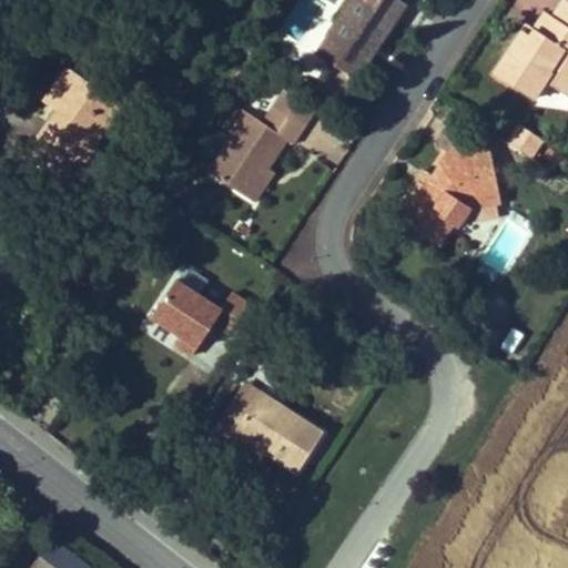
[(382,4),(375,0),(350,0),(320,49),(332,57),(340,61),(359,74),(397,14),(382,4)]
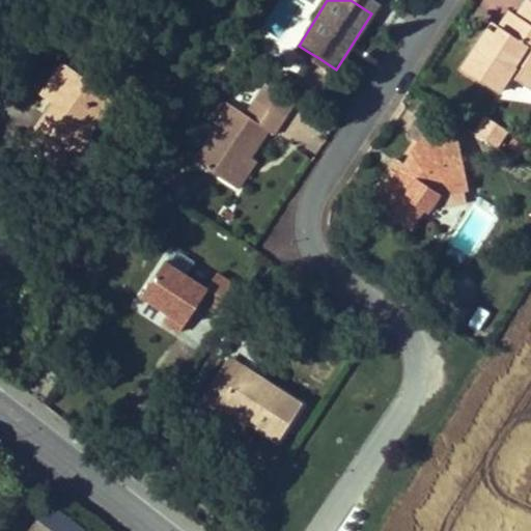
[(530,0),(526,0),(520,11),(530,18),(530,0)]
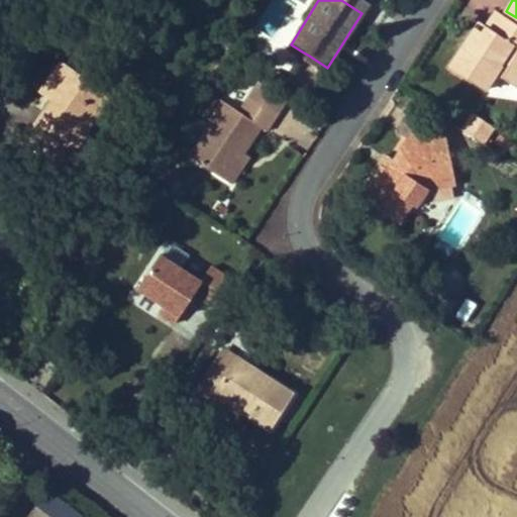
[(497,68),(504,58),(516,67),(516,17),(506,11),(498,6),(488,20),(484,27),(477,22),(451,61),(486,82),(497,68)]
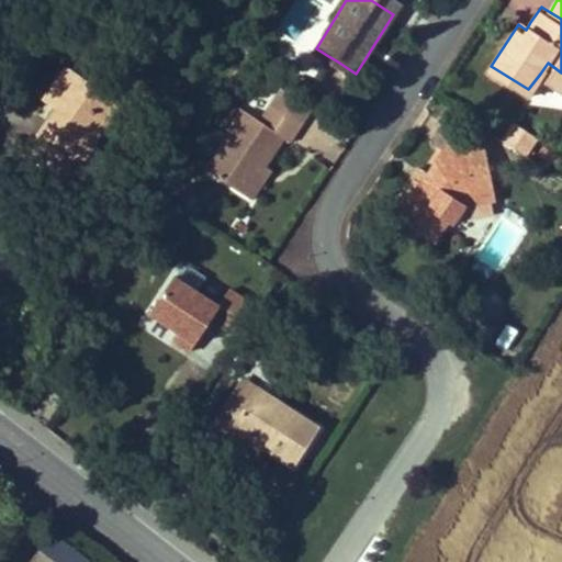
[(530,22),(524,18),(518,24),(526,30),(530,22)]
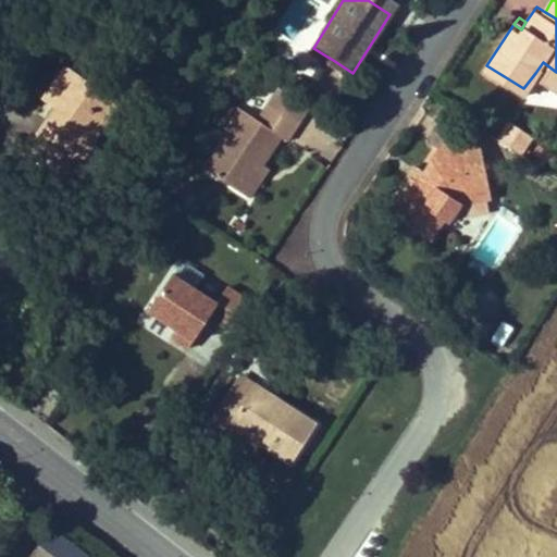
[(333,60),(325,56),(311,78),(319,84),(333,60)]
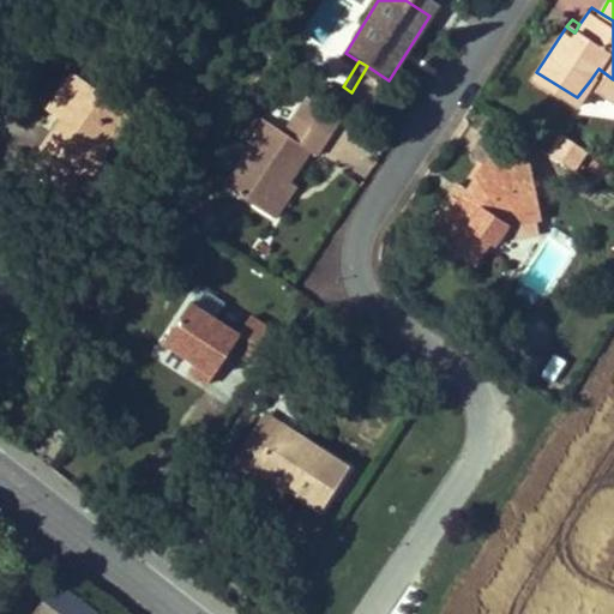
[(373,104),(389,80),(367,66),(351,92),(373,104)]
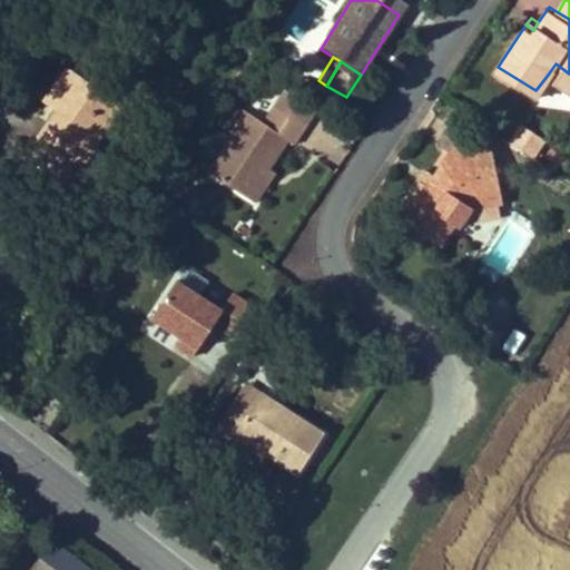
[(548,75),(569,89),(569,74),(556,64),(548,75)]
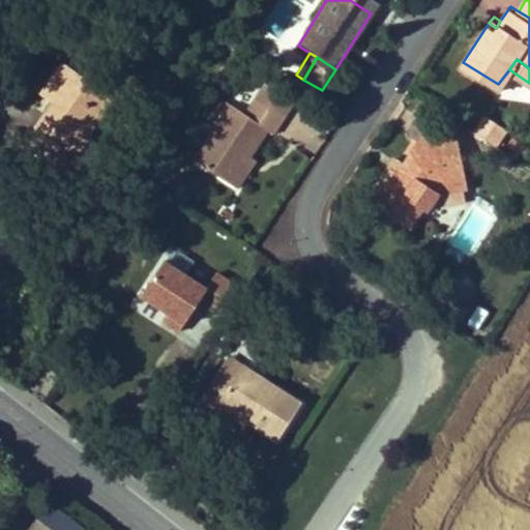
[(40,136),(29,150),(61,172),(112,102),(64,68),(45,95),(55,102),(67,112),(47,141),(40,136)]
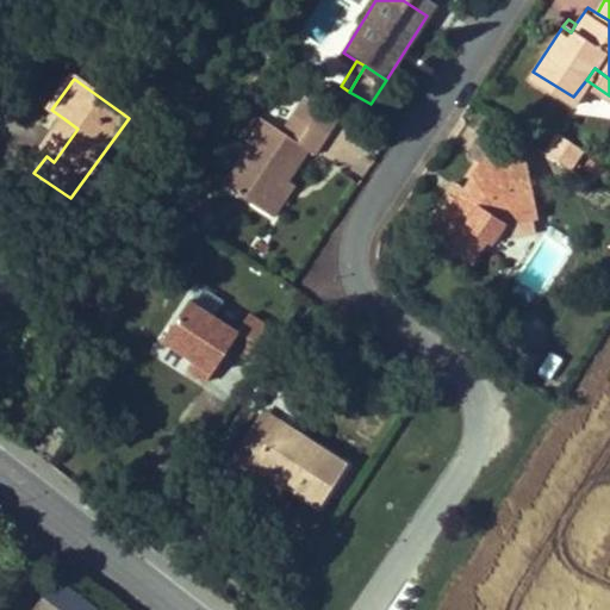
[(325,135),(338,113),(309,94),(294,113),(325,135)]
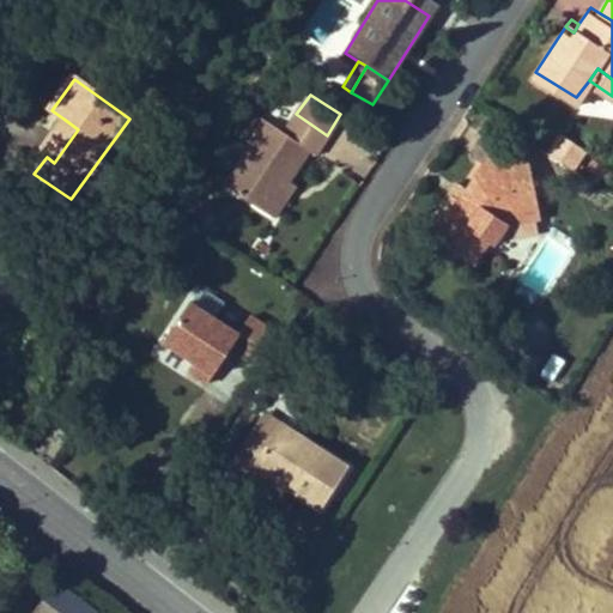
[(269,117),(225,182),(267,208),(289,177),(308,146),(316,151),(327,135),(296,114),(285,129),(269,117)]
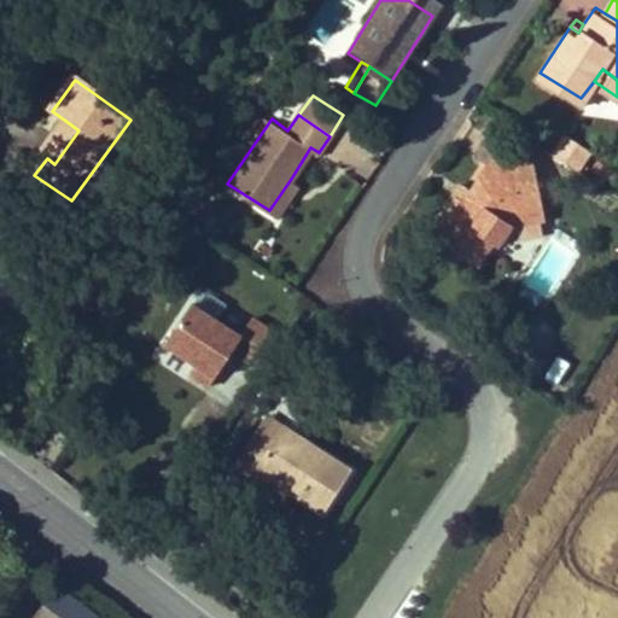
[(54,164),(79,130),(64,120),(28,170),(34,175),(47,158),(54,164)]
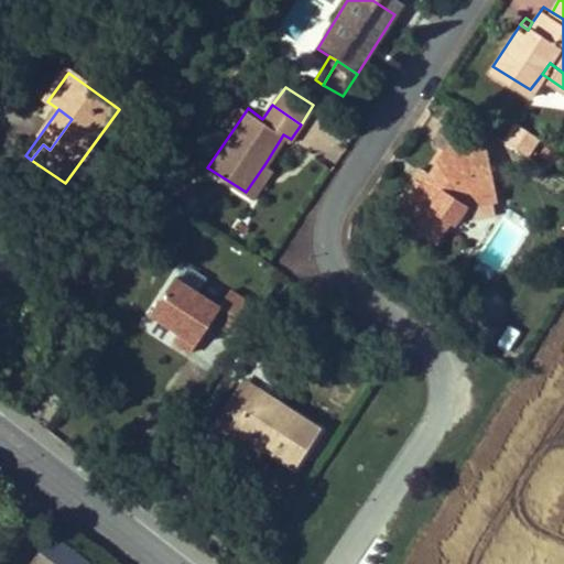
[(453,217),(466,198),(498,191),(488,143),(459,126),(425,175),(419,171),(393,207),(434,235),(448,214),(453,217)]
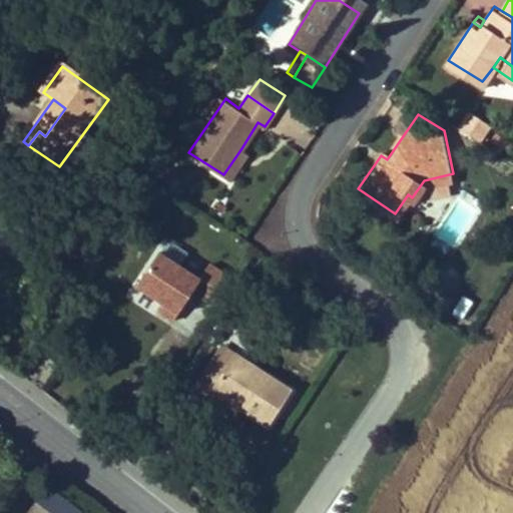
[(241,148),(223,174),(230,179),(247,153),(241,148)]
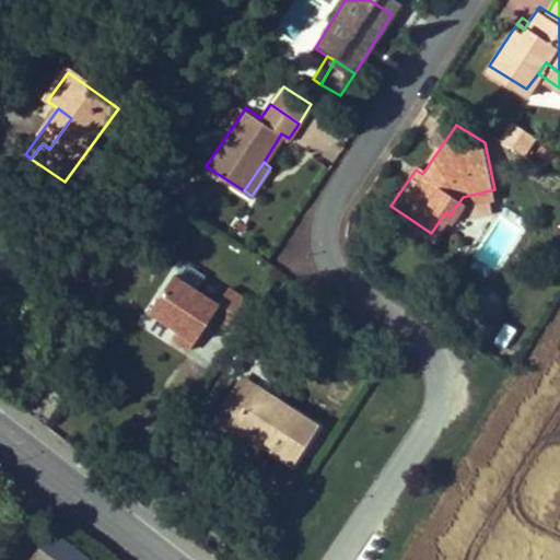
[(191,196),(172,183),(167,189),(166,191),(185,203),(191,196)]
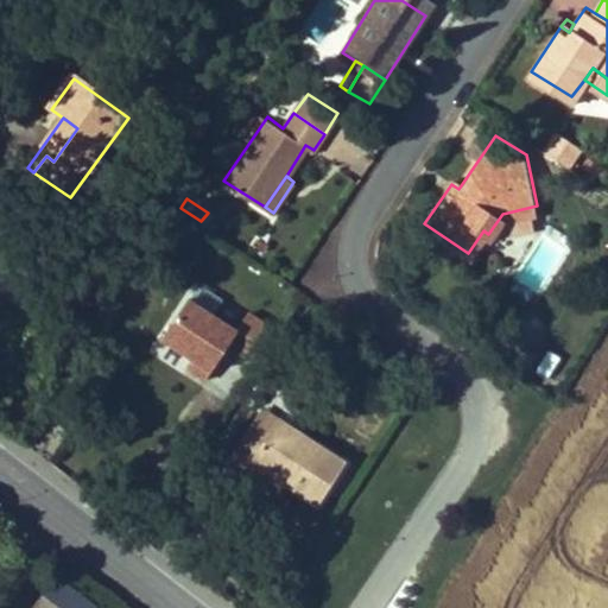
[(150,352),(204,385),(228,348),(245,359),(267,324),(248,311),(238,329),(185,296),(150,352)]
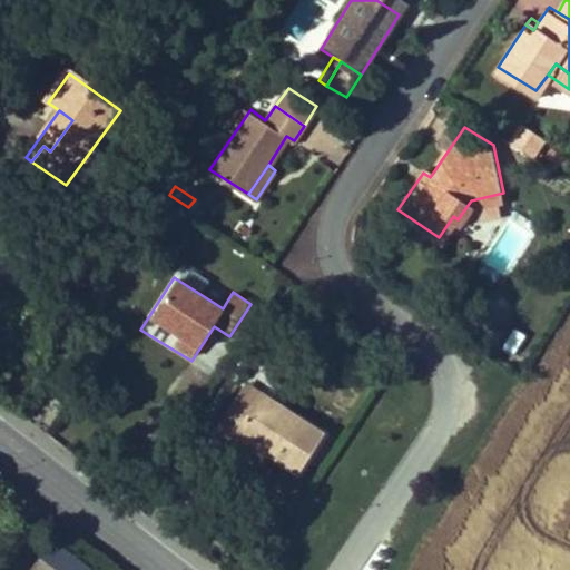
[(262,393),(246,382),(233,402),(248,412),(262,393)]
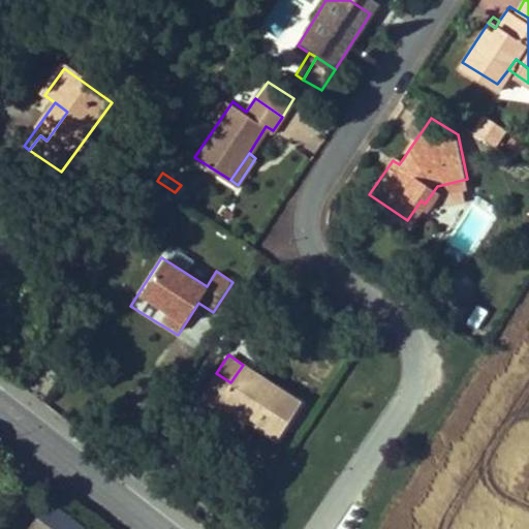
[(230,382),(216,373),(200,398),(215,407),(219,402),(248,421),(277,440),(301,403),(243,365),(230,382)]
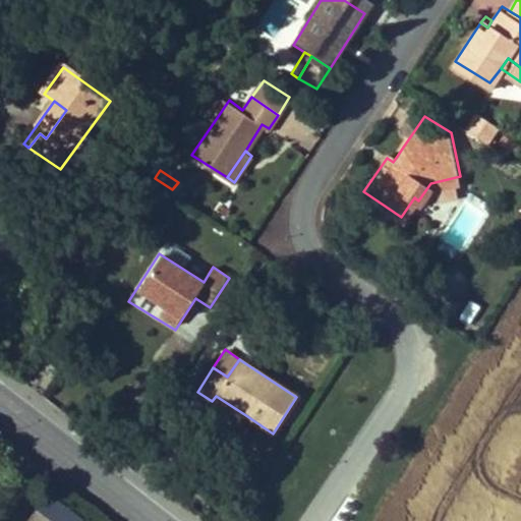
[(212,401),(240,419),(244,414),(216,396),(212,401)]
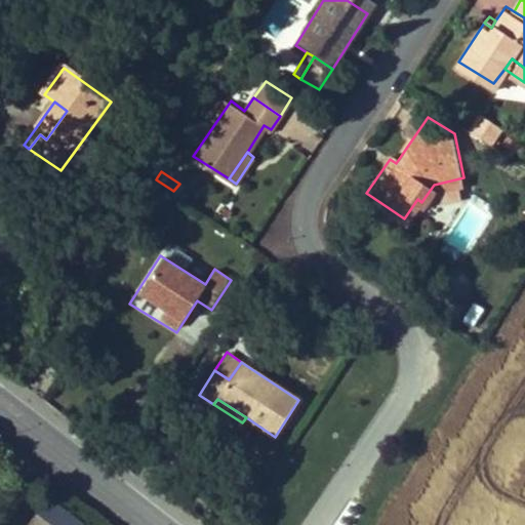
[(84,524),(47,497),(27,524),(84,524)]
